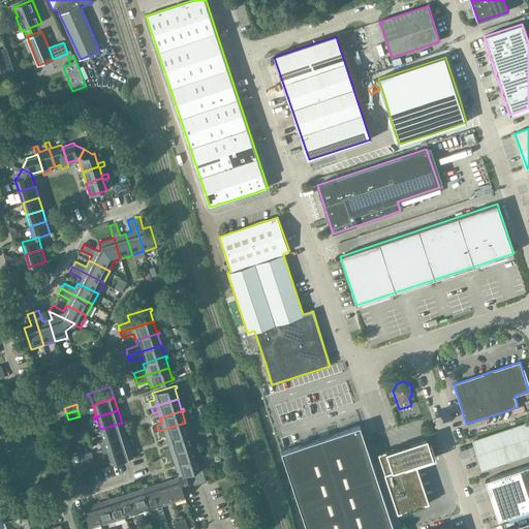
[(481,469),(515,458),(528,453),(528,422),(475,440),(474,442),(478,456),(477,456),(481,469)]
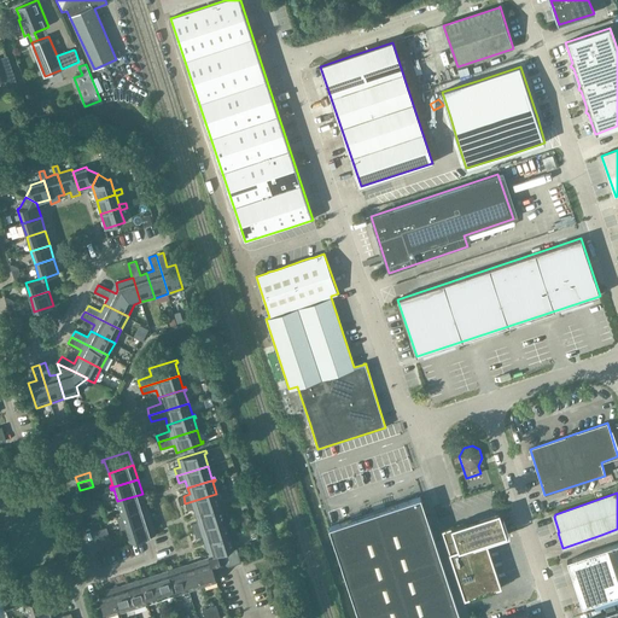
[(146,507),(143,494),(117,501),(121,513),(118,513),(118,516),(146,507)]
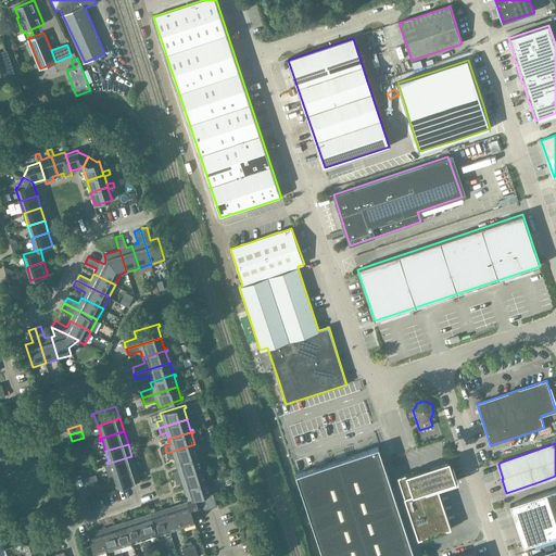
[(174,457),(176,464),(201,456),(201,454),(199,455),(194,444),(166,453),(168,459),(174,457)]
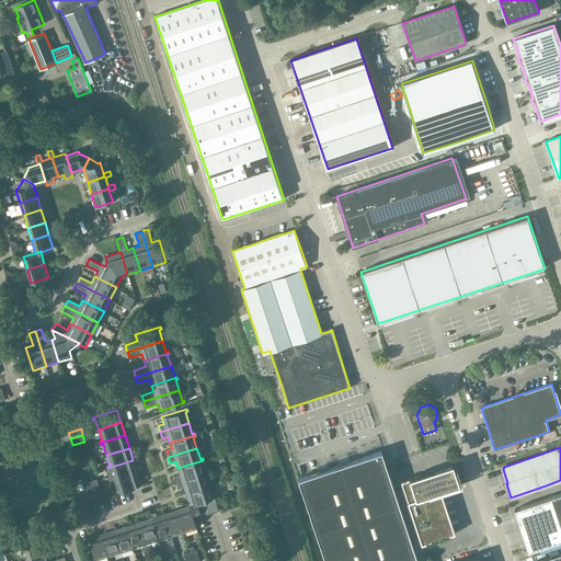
[(418,560),(382,451),(298,479),(325,560),(418,560)]
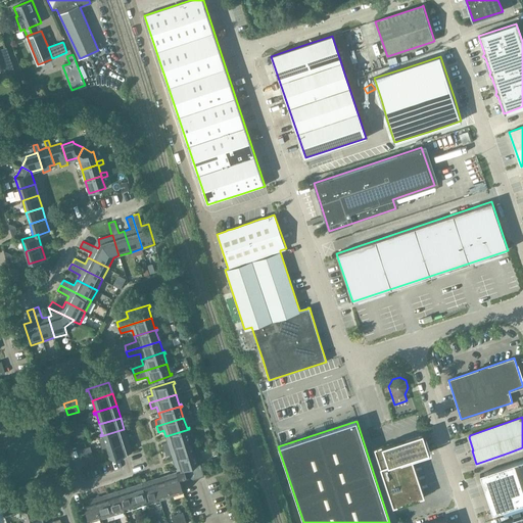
[(73,432),(85,429),(83,423),(72,426),(73,432)]
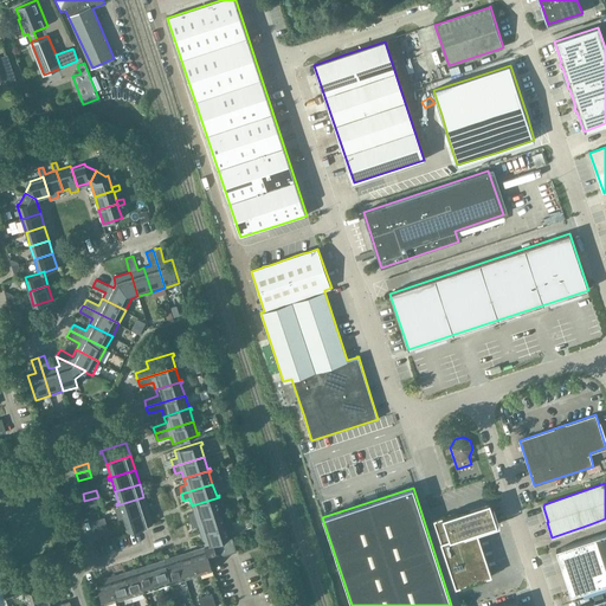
[(98,497),(84,501),(86,508),(101,503),(98,497)]
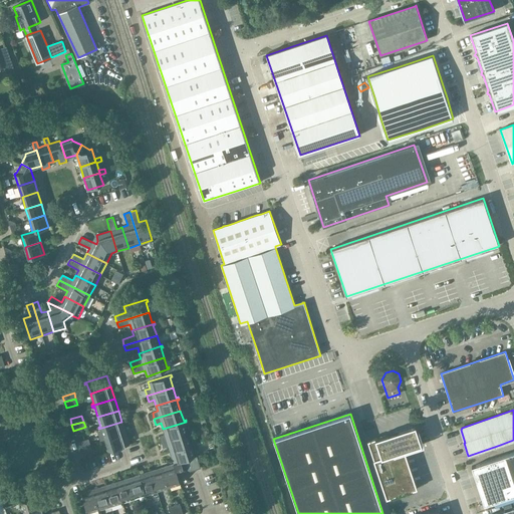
[(101,430),(104,440),(125,433),(121,422),(98,429),(99,430),(101,430)]
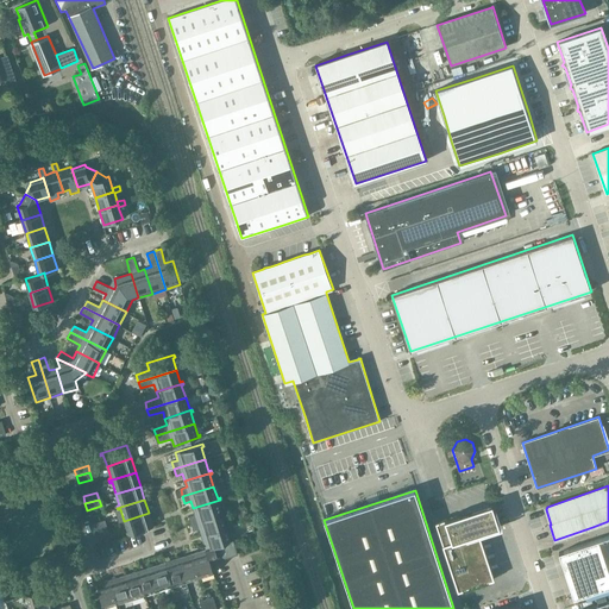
[(221,501),(220,500),(193,508),(195,514),(189,516),(192,523),(221,513),(218,502),(221,501)]
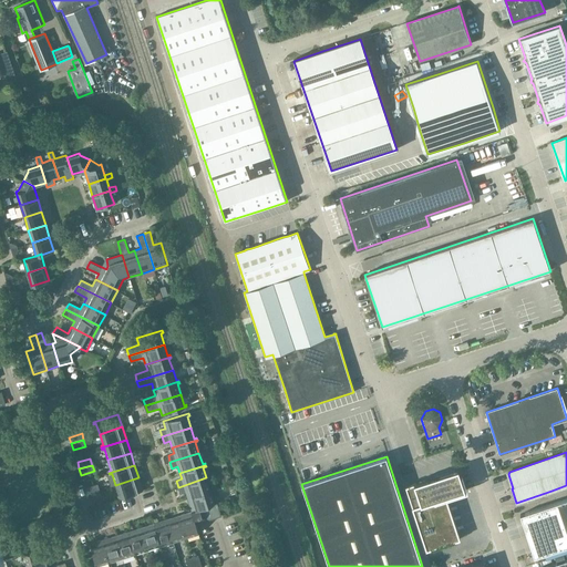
[(440,476),(429,481),(428,480),(405,486),(426,549),(460,538),(446,496),(465,491),(459,470),(440,475),(440,476)]
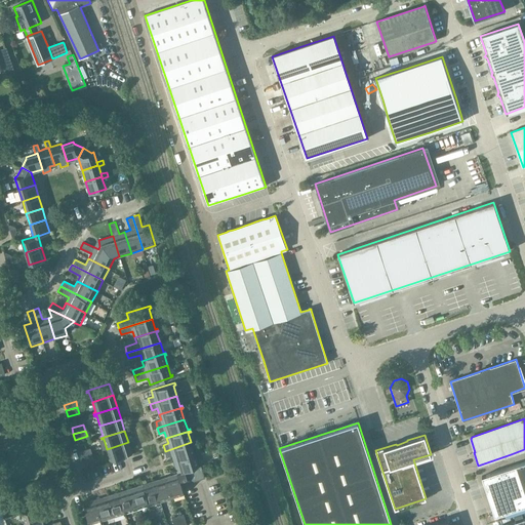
[(128,442),(107,449),(110,458),(108,459),(109,461),(132,454),(128,442)]
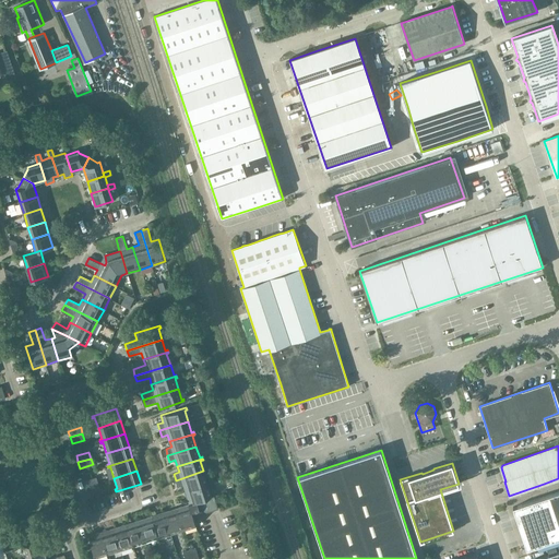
[(207,483),(203,471),(176,480),(178,486),(183,485),(185,491),(210,483),(210,482),(207,483)]
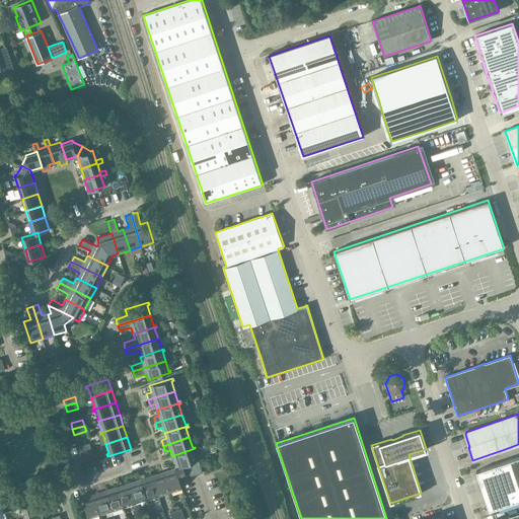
[(79,452),(91,448),(89,443),(78,447),(79,452)]
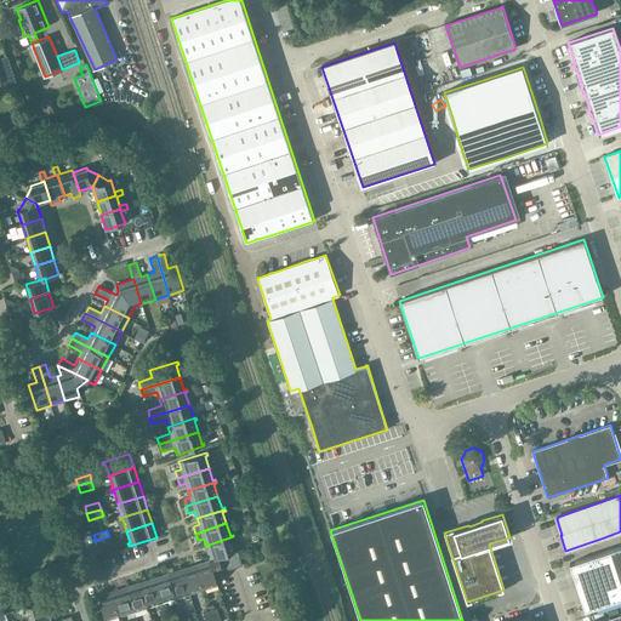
[(109,536),(95,541),(97,548),(112,543),(109,536)]
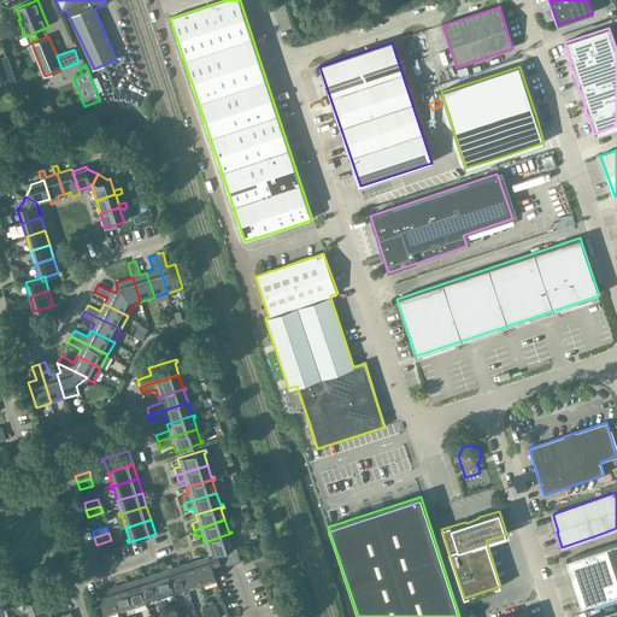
[(222,552),(229,550),(234,548),(230,536),(233,535),(231,533),(204,542),(209,556),(222,552)]
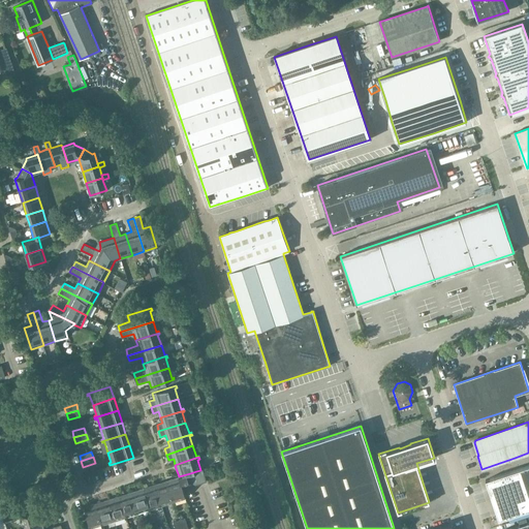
[(528,509),(528,465),(486,480),(498,520),(528,509)]
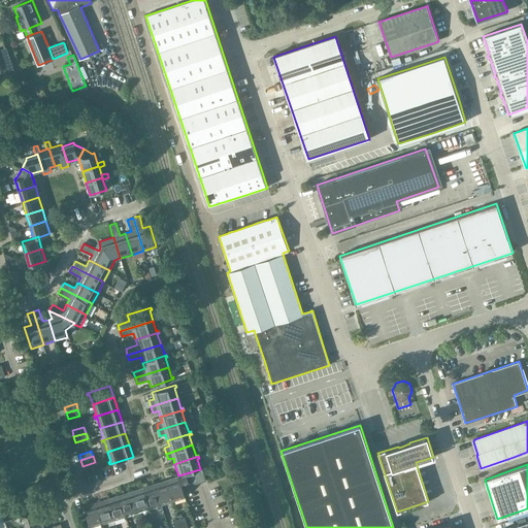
[(200,482),(206,481),(202,468),(200,469),(196,470),(200,482)]
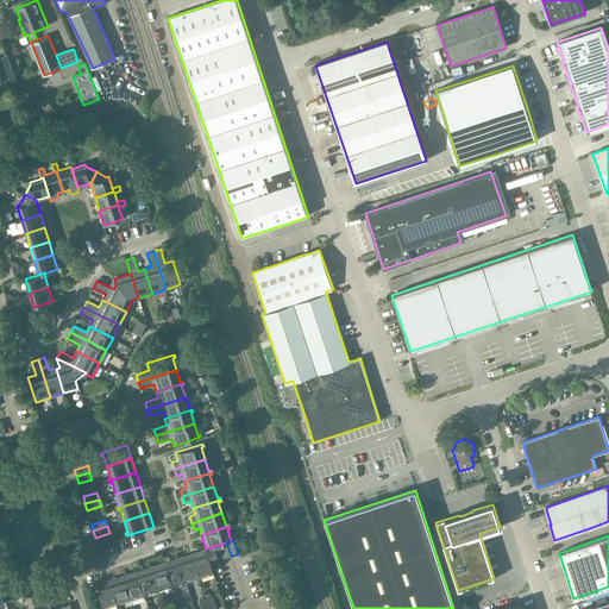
[(224,558),(231,556),(226,542),(219,545),(224,558)]
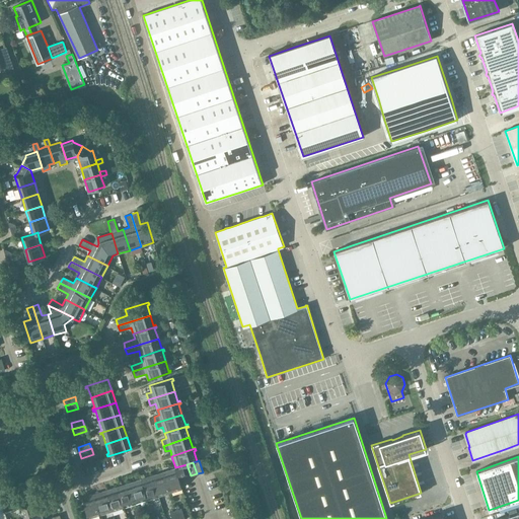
[(187,464),(175,467),(163,471),(170,495),(172,495),(171,493),(182,489),(179,479),(191,475),(187,464)]
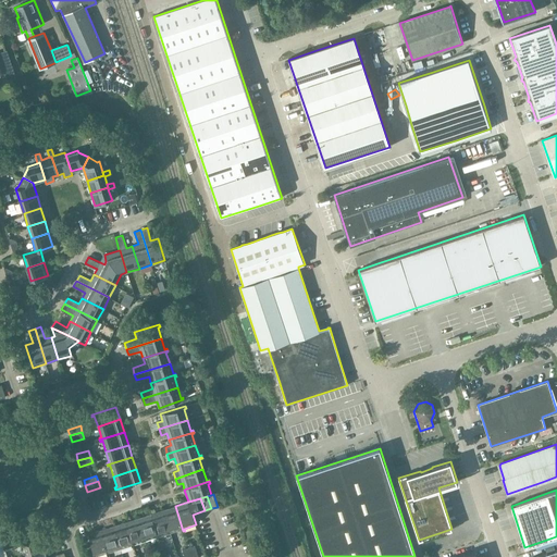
[(182,532),(183,531),(175,506),(163,510),(171,533),(181,530),(182,532)]
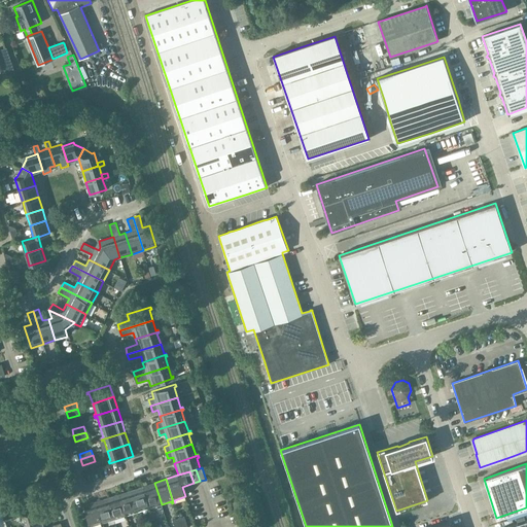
[(151,507),(162,504),(154,483),(142,487),(150,510),(151,510),(151,507)]
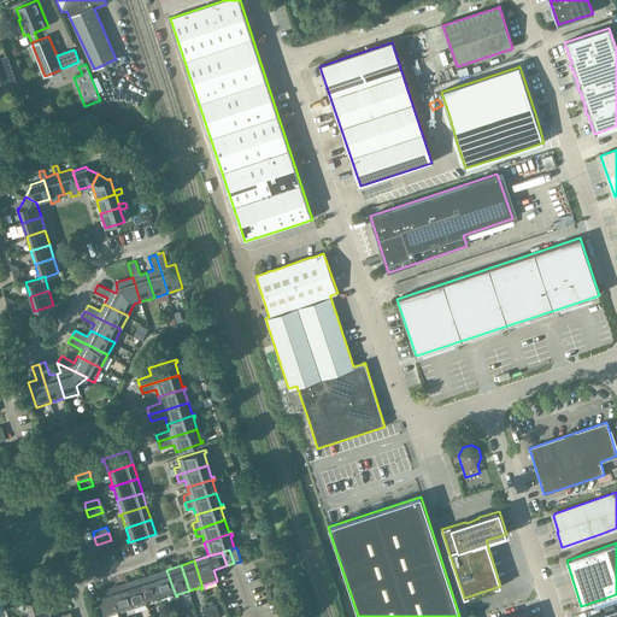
[(174,598),(176,597),(166,570),(153,574),(162,599),(172,595),(174,598)]
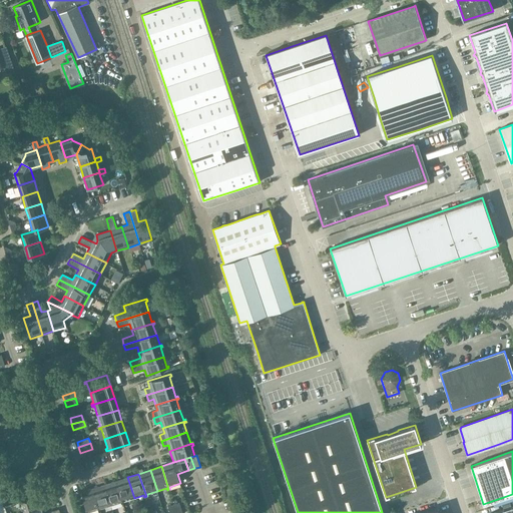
[(124,501),(134,498),(127,477),(115,481),(123,504),(124,503),(124,501)]
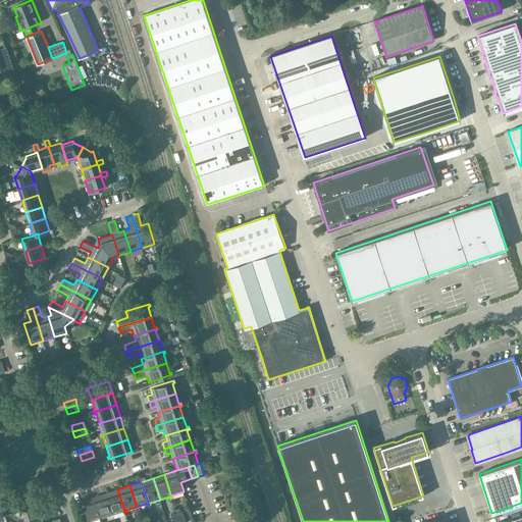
[(123,513),(125,513),(117,489),(106,493),(113,514),(123,511),(123,513)]
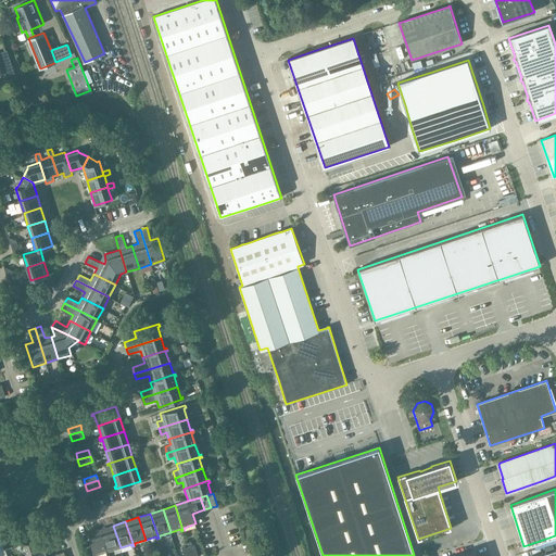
[(113,526),(101,529),(109,554),(110,554),(110,552),(121,547),(113,526)]
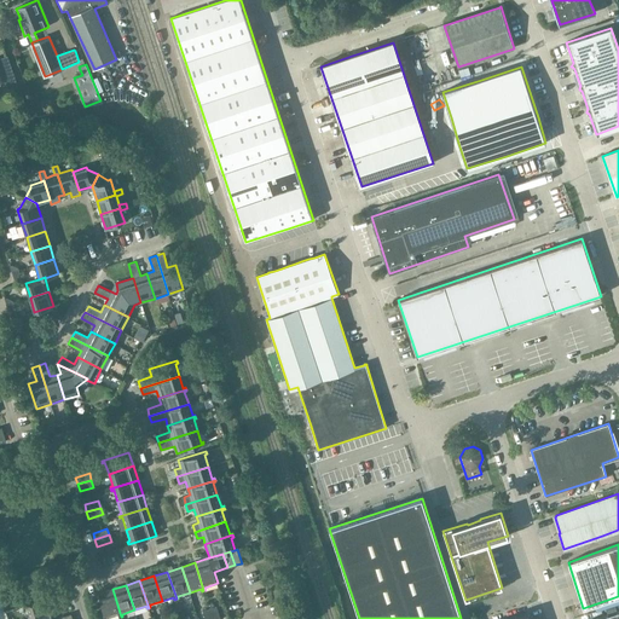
[(121,617),(113,589),(98,594),(105,618),(119,614),(120,617),(121,617)]
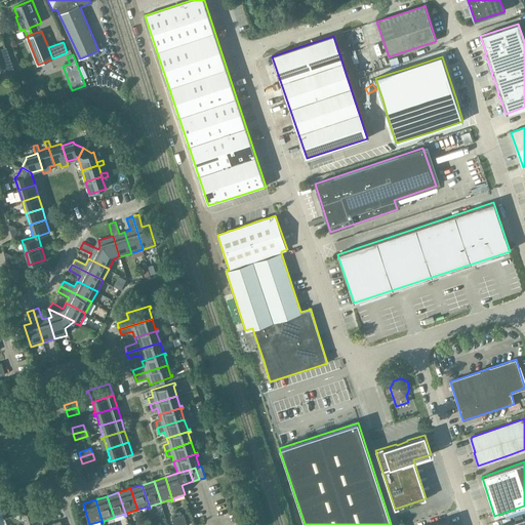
[(25,523),(23,524),(26,524),(47,518),(45,512),(56,509),(54,502),(19,514),(21,516),(23,515),(25,523)]
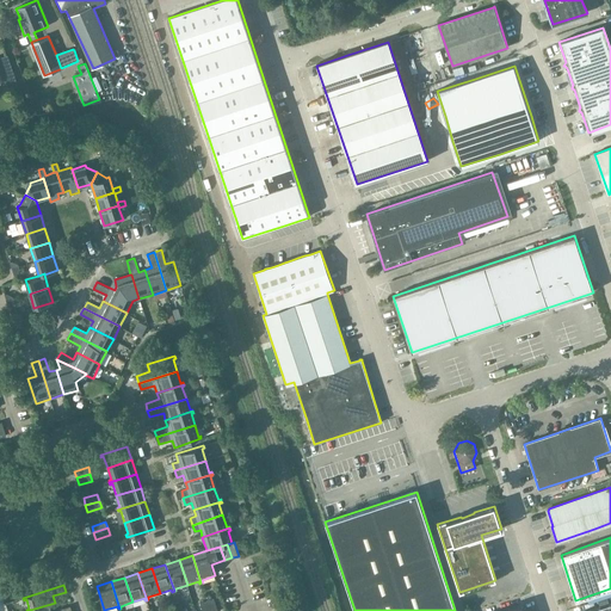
[(207,600),(210,610),(217,610),(214,598),(207,600)]
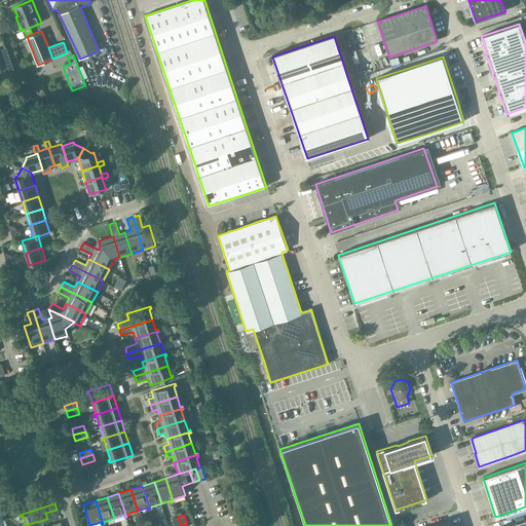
[(181,525),(178,517),(172,519),(174,525),(181,525)]
